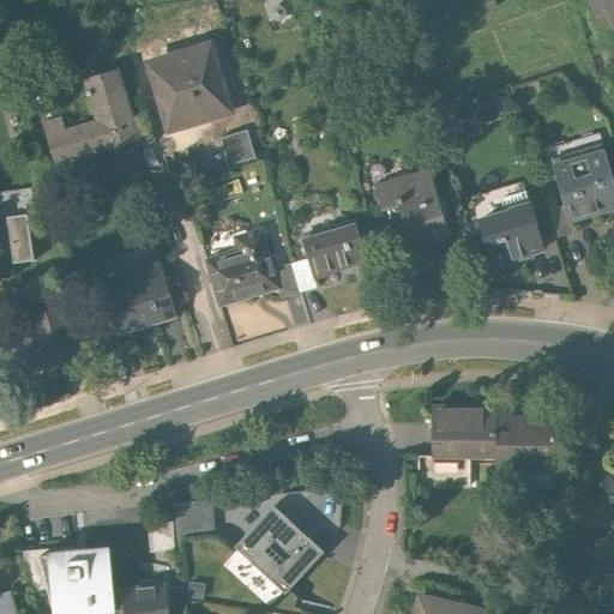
[(613,0),(587,0),(595,17),(603,13),(613,36),(613,0)]
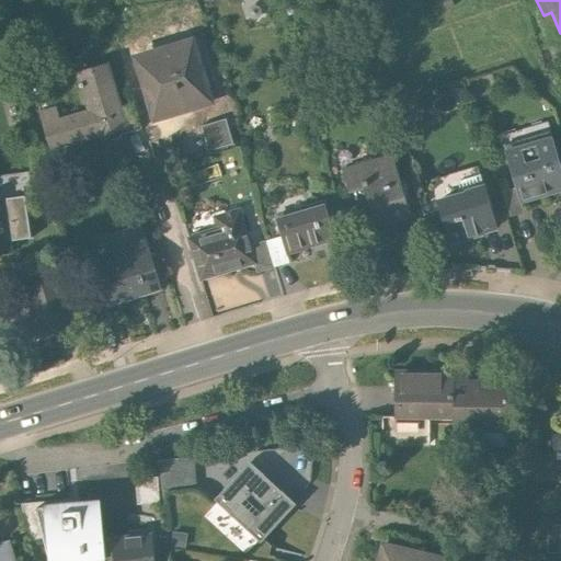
[(193,36),(134,55),(153,121),(213,102),(193,36)]
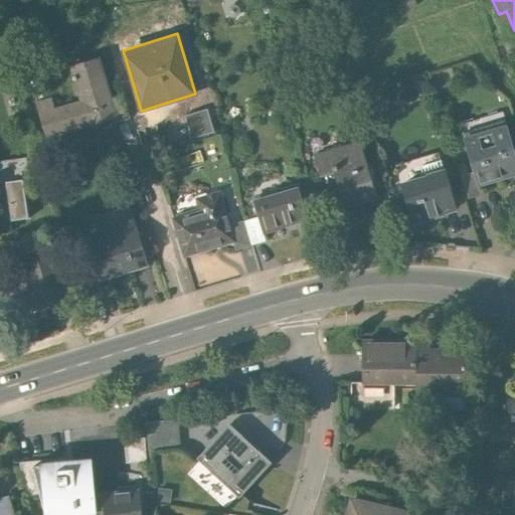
[(111,100),(99,57),(71,65),(80,100),(54,108),(51,99),(36,104),(46,137),(116,117),(111,100)]
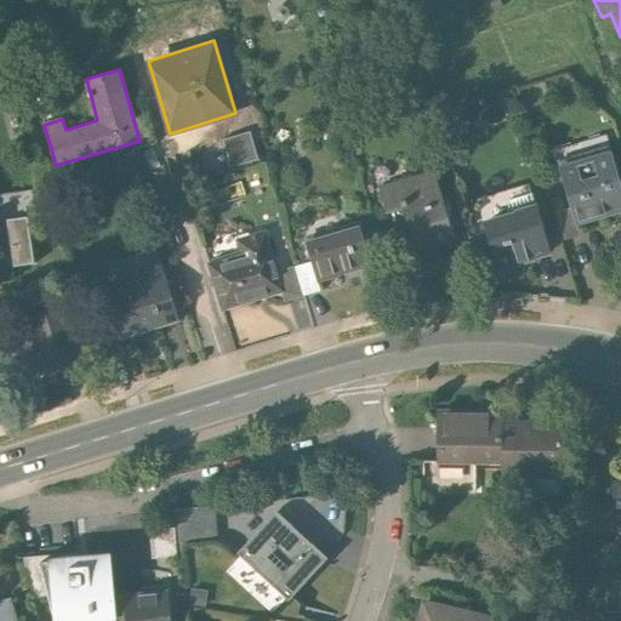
[(51,92),(36,96),(43,119),(58,115),(51,92)]
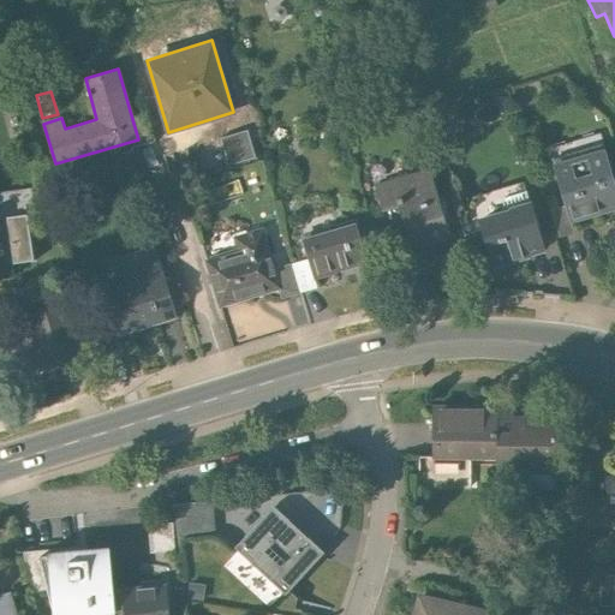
[(149,114),(132,119),(138,139),(141,144),(156,139),(149,114)]
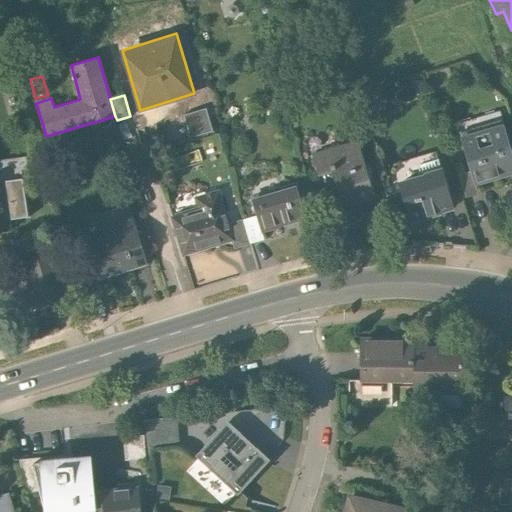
[(511,159),(503,127),(462,139),(471,172),(474,184),(511,173),(511,159)]
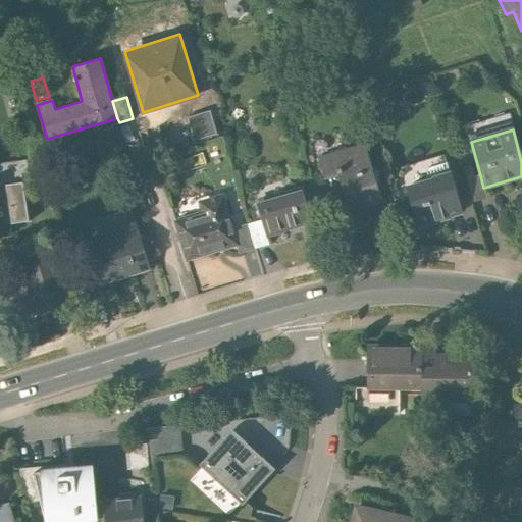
[(366,143),(319,156),(325,176),(340,172),(350,209),(381,200),(366,143)]
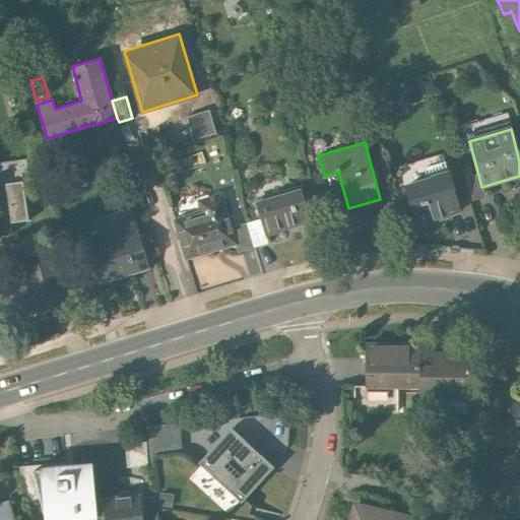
[(0,163),(0,184),(2,184),(22,182),(28,181),(25,160),(0,163)]
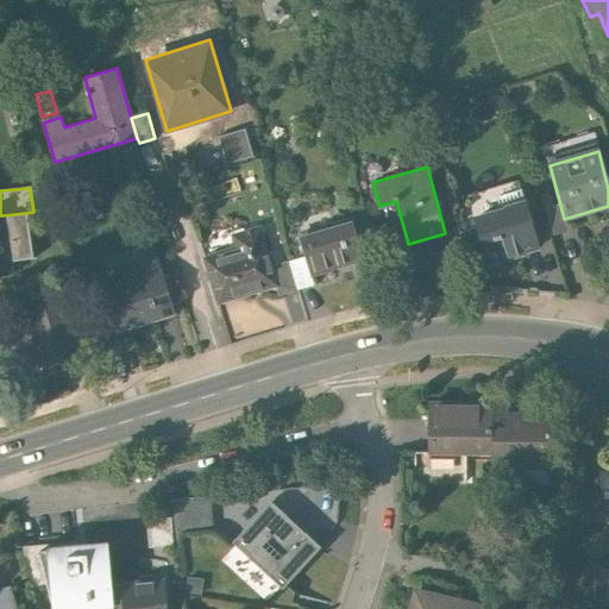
[(507,209),(476,218),(489,264),(522,256),(521,253),(538,249),(534,234),(525,201),(506,206),(507,209)]
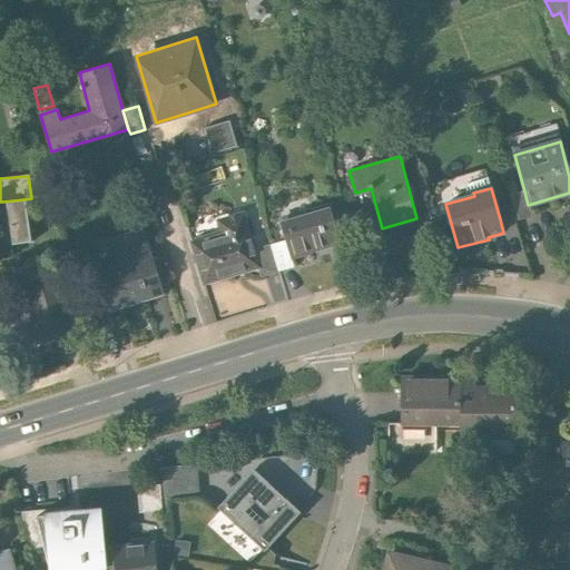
[(512,195),(519,222),(532,218),(528,205),(524,192),(512,195)]
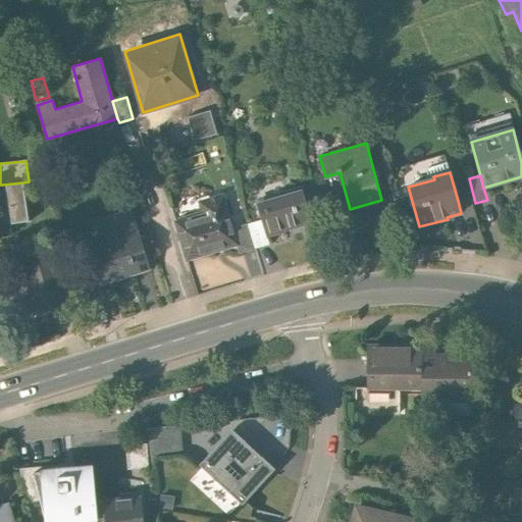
[(22,183),(2,185),(7,223),(29,220),(22,183)]
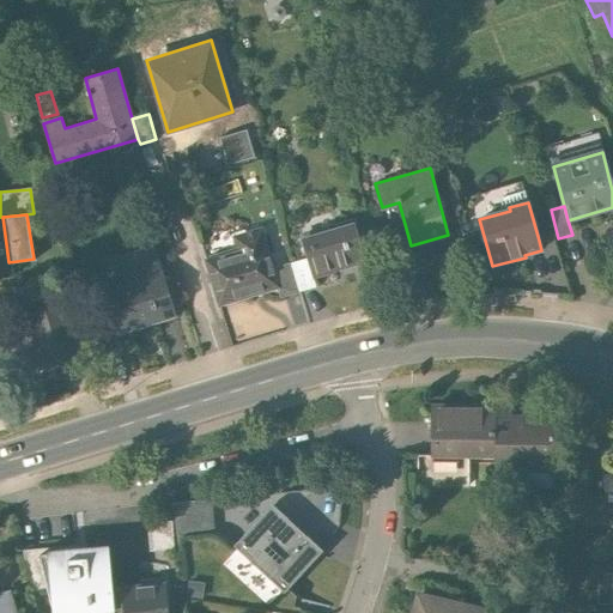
[(0,275),(10,275),(8,262),(2,217),(0,217),(0,275)]
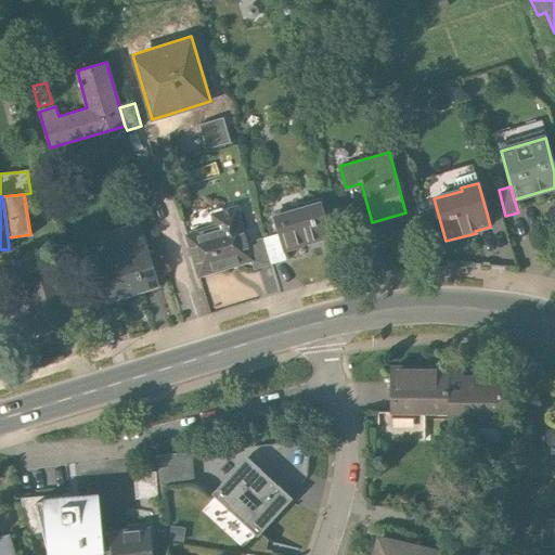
[(321,205),(273,218),(279,235),(283,249),(330,236),(321,205)]
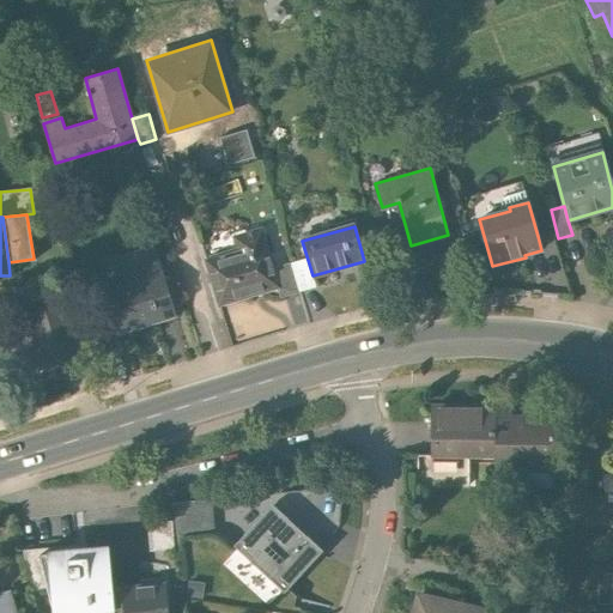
[(262,228),(234,236),(238,252),(207,260),(216,290),(226,286),(230,302),(279,289),(273,269),(262,228)]
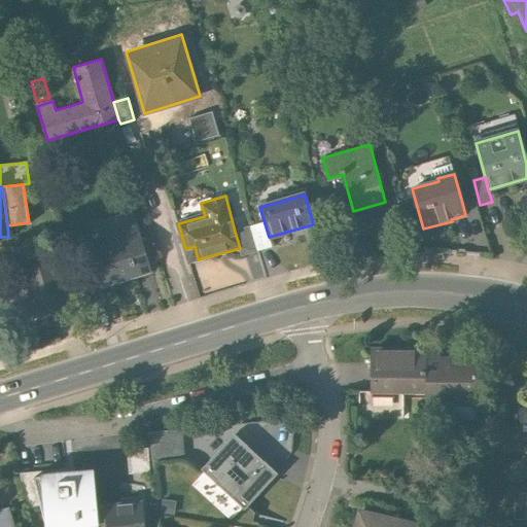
[(473,199),(462,203),(465,215),(467,222),(480,219),(473,199)]
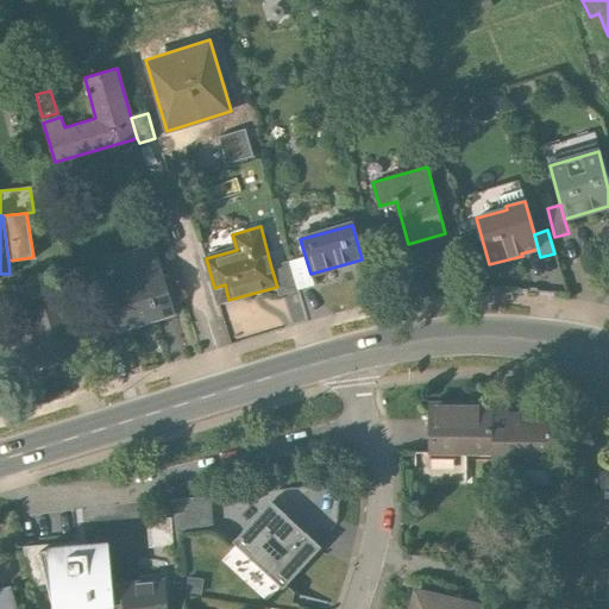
[(154,245),(114,256),(121,282),(104,287),(115,331),(173,315),(154,245)]
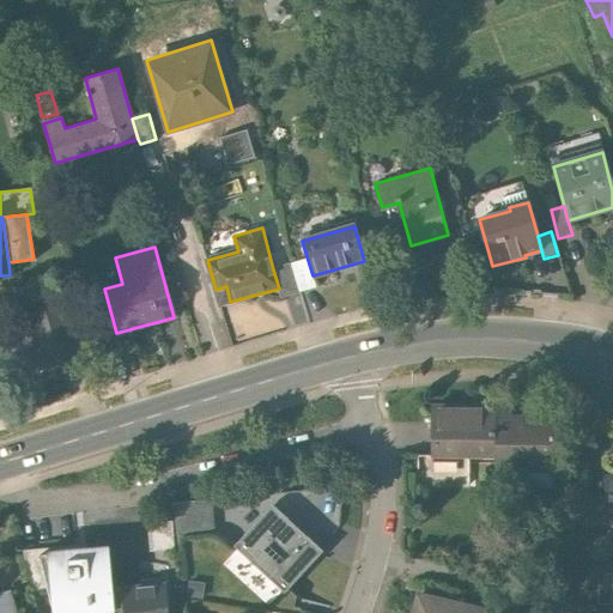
[(308,260),(273,269),(279,289),(281,297),(315,287),(313,275),(308,260)]
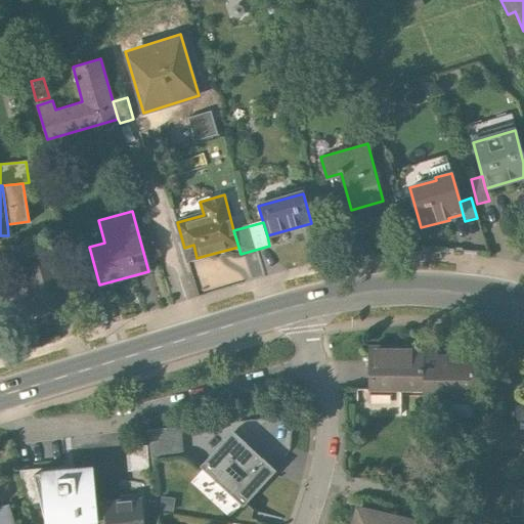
[(59,257),(18,269),(32,313),(72,302),(59,257)]
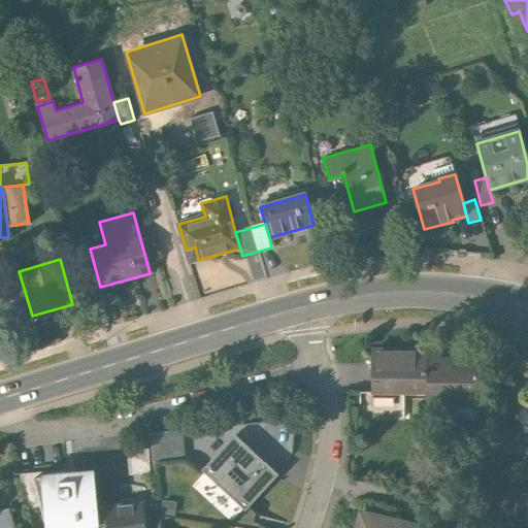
[(426,353),(372,353),(372,394),(426,395),(426,360),(426,353)]
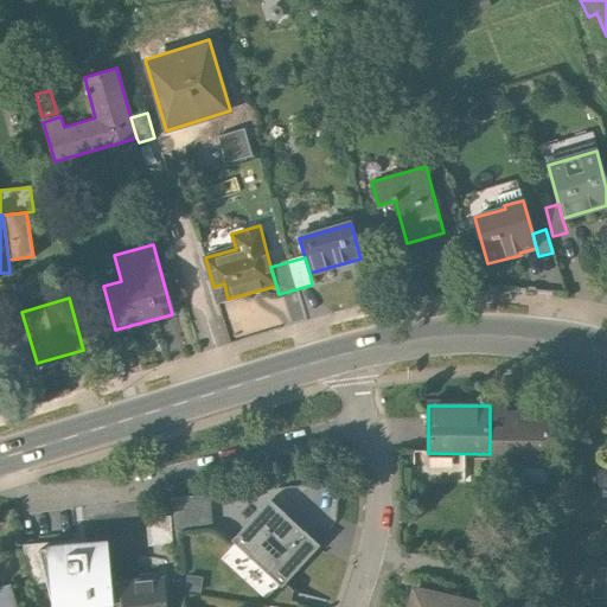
[(548,414),(490,414),(490,454),(490,461),(505,461),(548,461),(548,414)]
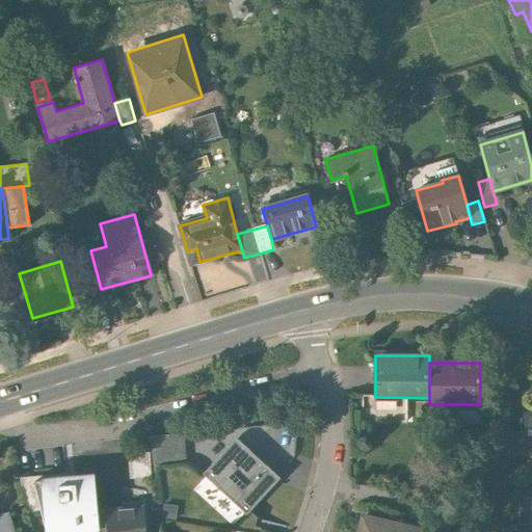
[(479,423),(480,404),(443,404),(442,431),(454,431),(455,423),(479,423)]
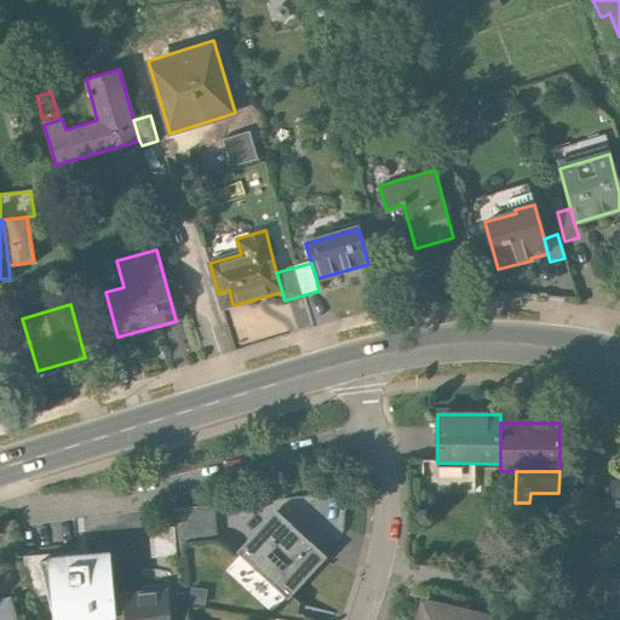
[(213,507),(174,510),(178,544),(217,540),(213,507)]
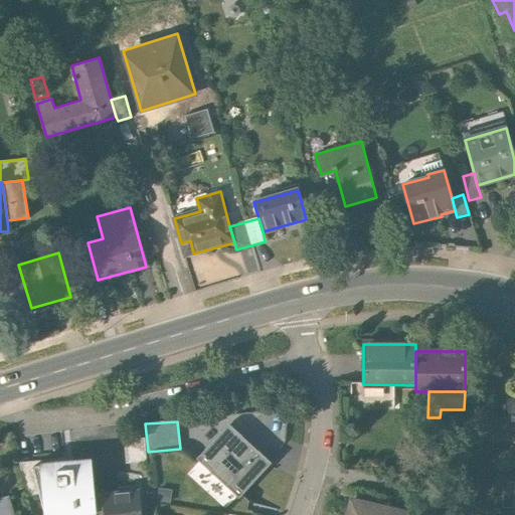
[(211,472),(238,495),(268,464),(228,428),(198,462),(210,473),(211,472)]
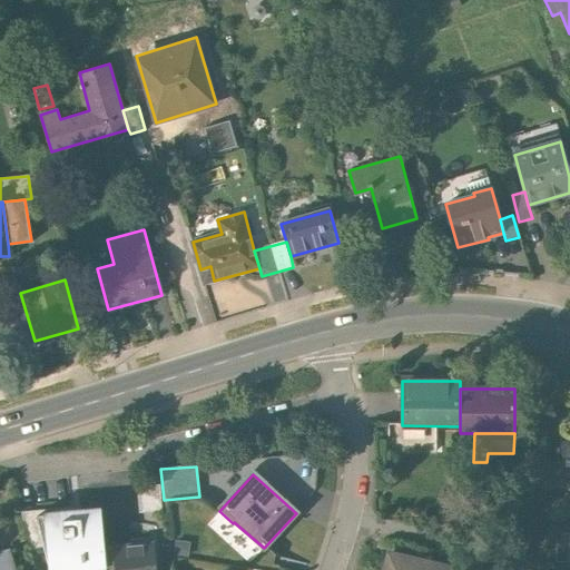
[(104,569),(102,550),(98,511),(80,513),(79,508),(36,512),(37,518),(36,518),(43,548),(48,569),(104,569)]
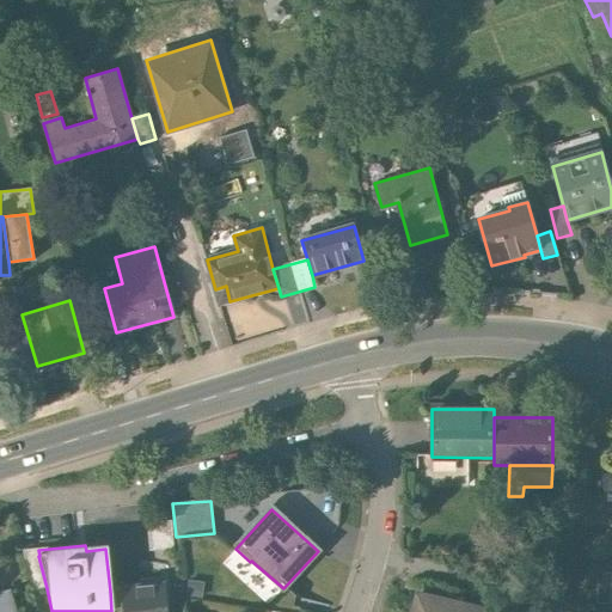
[(40,556),(38,550),(22,551),(32,592),(47,588),(38,556),(40,556)]
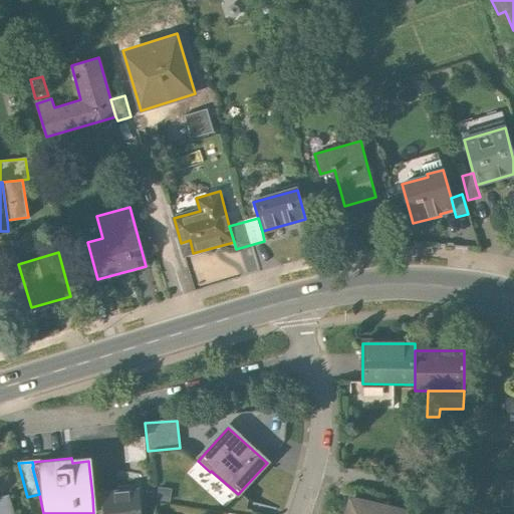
[(513,480),(501,481),(501,506),(513,506),(513,480)]
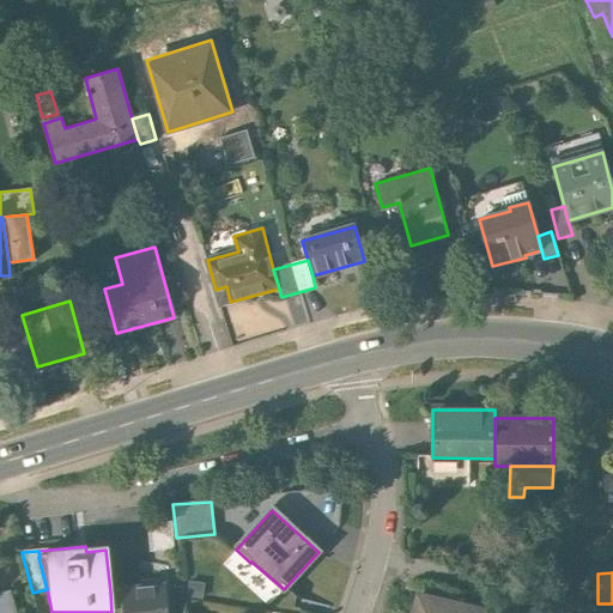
[(139,589),(110,592),(111,612),(167,612),(165,587),(162,587),(162,581),(139,582),(139,589)]
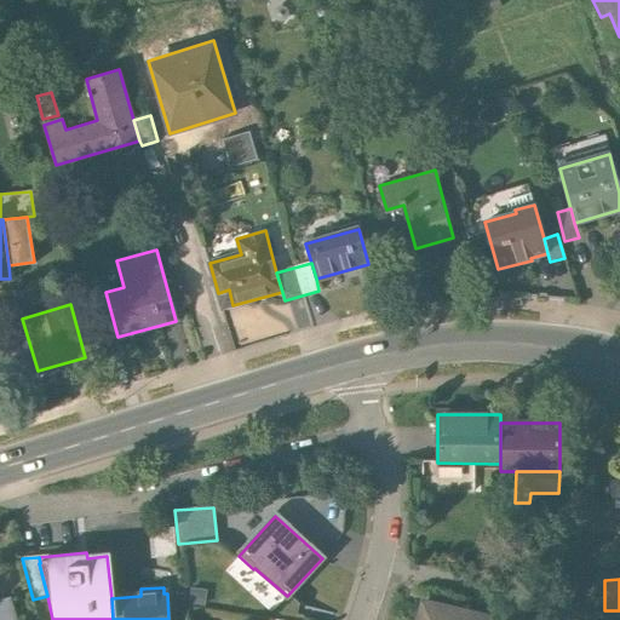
[(15,619),(10,597),(0,600),(0,619),(15,619)]
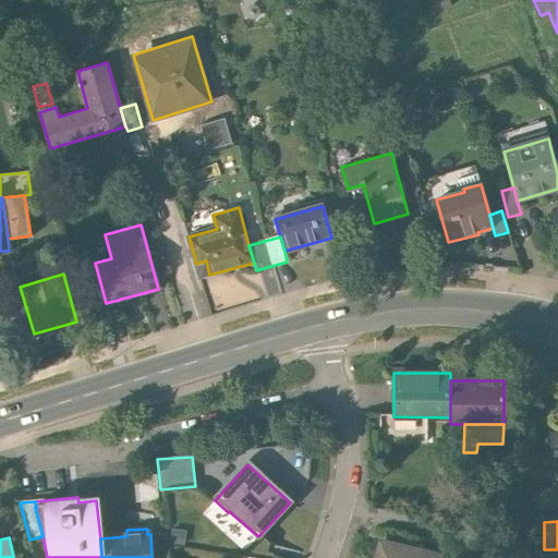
[(447,557),(449,555),(381,541),(377,557),(447,557)]
